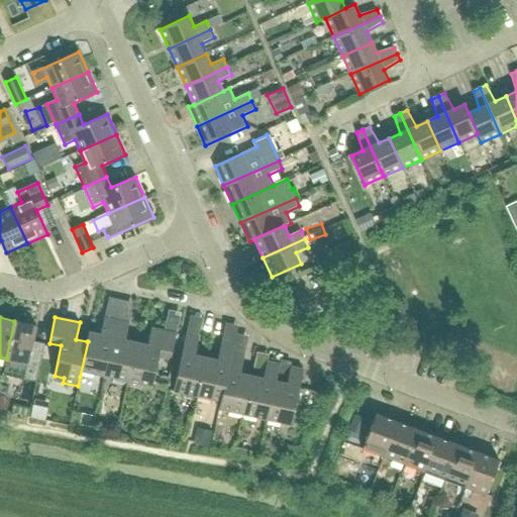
[(89,332),(87,341),(88,341),(80,377),(95,380),(96,375),(104,377),(117,321),(104,318),(101,334),(89,332)]
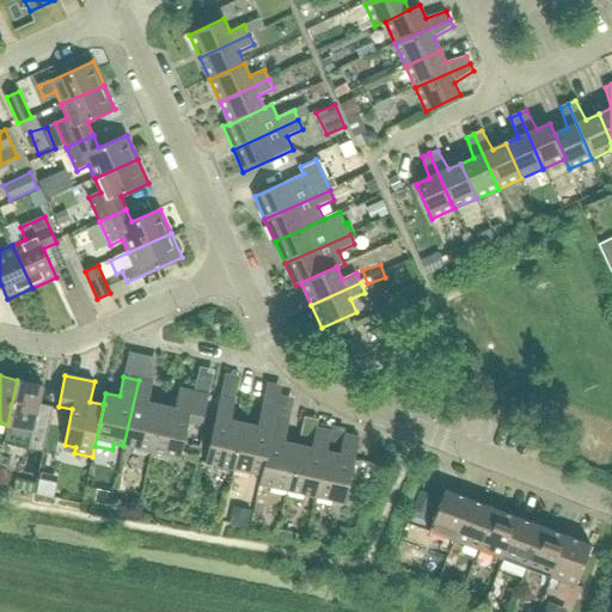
[(43,386),(17,380),(7,424),(32,430),(29,448),(44,452),(54,408),(53,408),(51,414),(38,410),(43,386)]
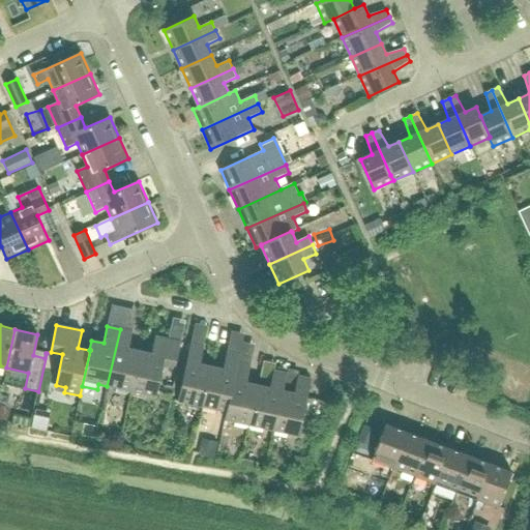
[(115,393),(130,396),(141,351),(128,349),(133,331),(120,329),(107,386),(116,388),(115,393)]
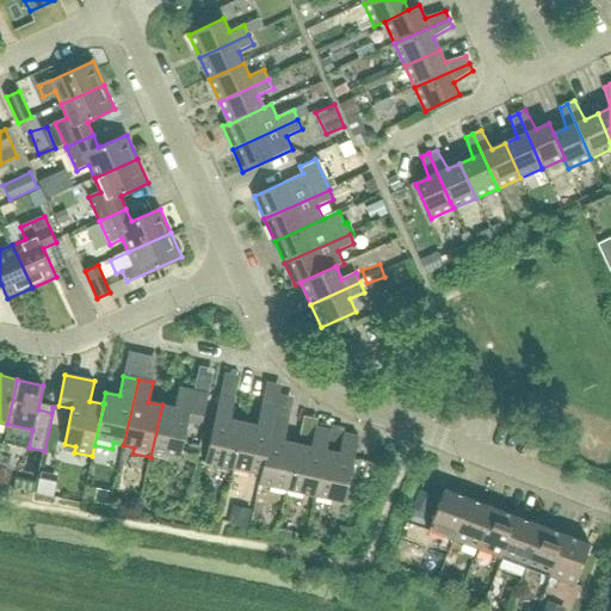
[(176,407),(162,405),(150,457),(164,460),(165,455),(180,458),(189,423),(202,425),(209,395),(179,388),(176,407)]
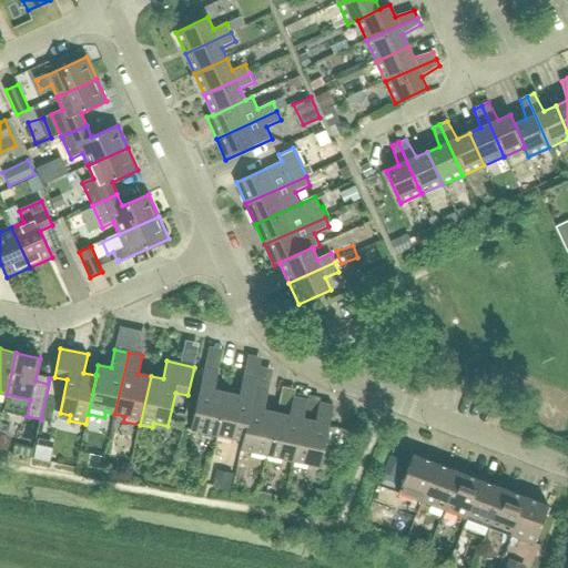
[(385,373),(387,373),(395,376),(399,365),(388,362),(385,373)]
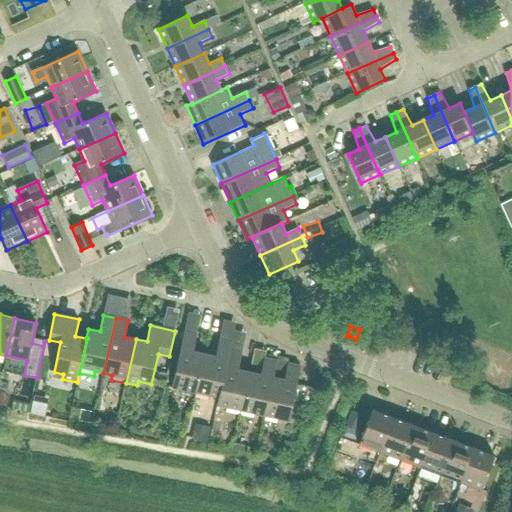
[(195,398),(205,354),(193,351),(197,335),(184,332),(172,388),(181,390),(180,394),(195,398)]
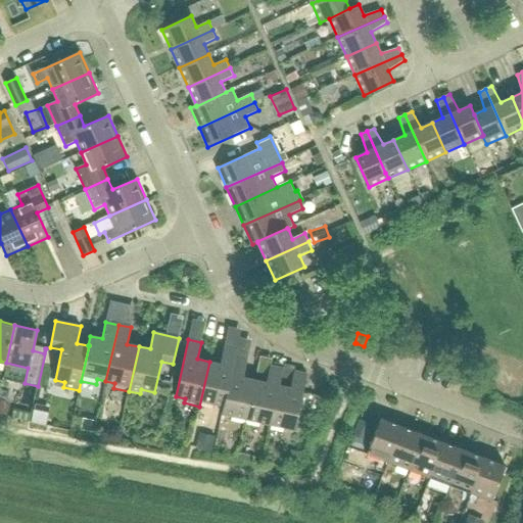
[(221,364),(209,362),(199,407),(215,410),(216,405),(224,407),(235,358),(235,359),(237,350),(224,347),(221,364)]
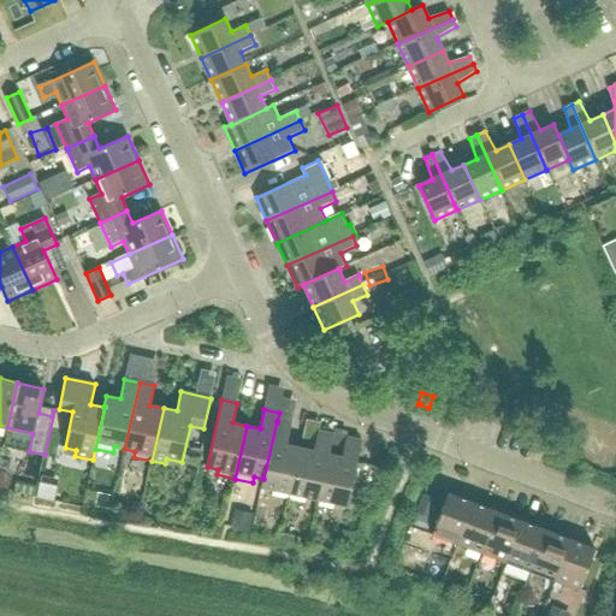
[(291,425),(277,422),(277,421),(264,479),(261,489),(272,491),(271,497),(289,501),(301,448),(288,445),(291,425)]
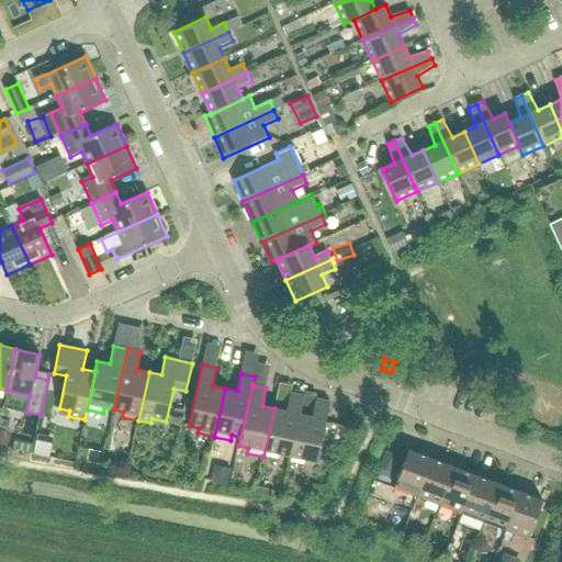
[(287,411),(274,408),(263,457),(280,460),(281,454),(290,457),(291,457),(300,414),(301,414),(304,396),(290,393),(287,411)]
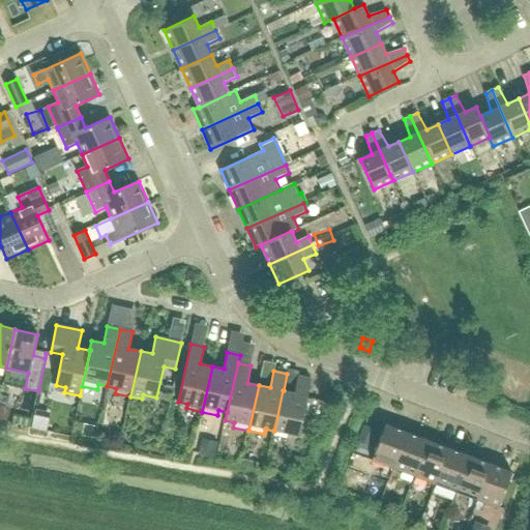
[(294,393),(284,390),(283,390),(274,431),(273,431),(272,436),(288,439),(289,434),(299,437),(312,379),(298,376),(294,393)]
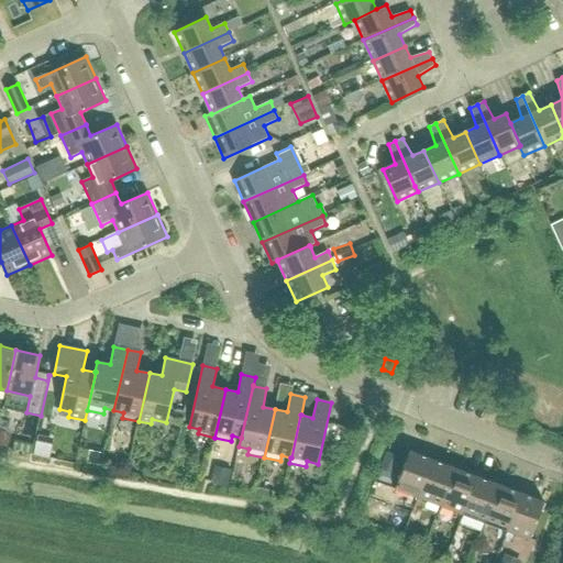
[(418,497),(432,460),(409,451),(395,488),(418,497)]
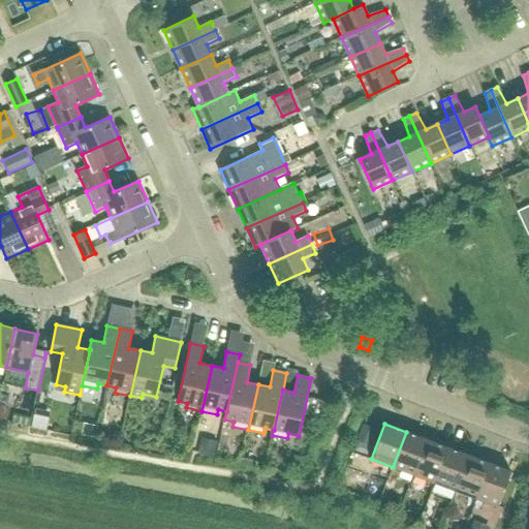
[(427,439),(406,432),(393,467),(413,474),(427,439)]
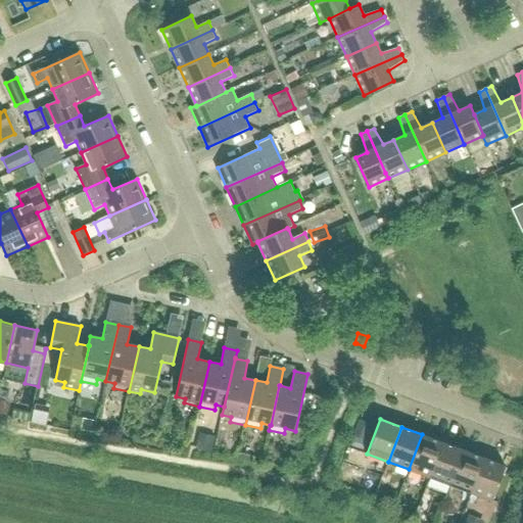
[(442,442),(422,434),(409,469),(430,477),(442,442)]
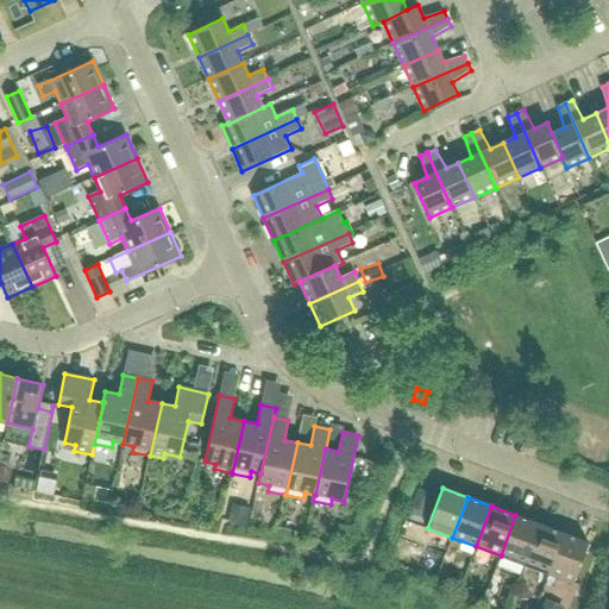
[(540,525),(515,515),(501,556),(525,565),(540,525)]
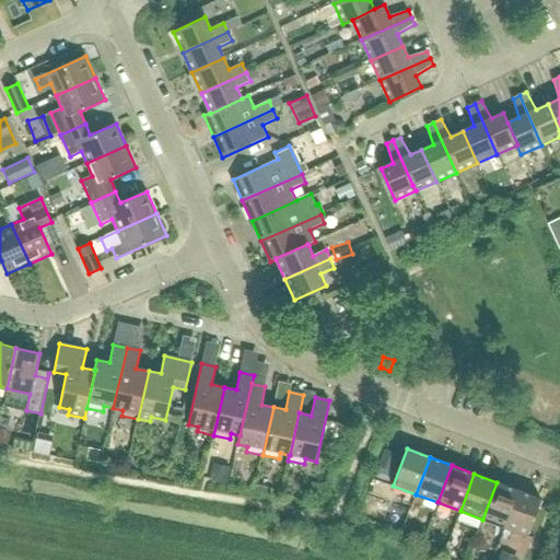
[(518,490),(497,482),(482,520),(504,527),(518,490)]
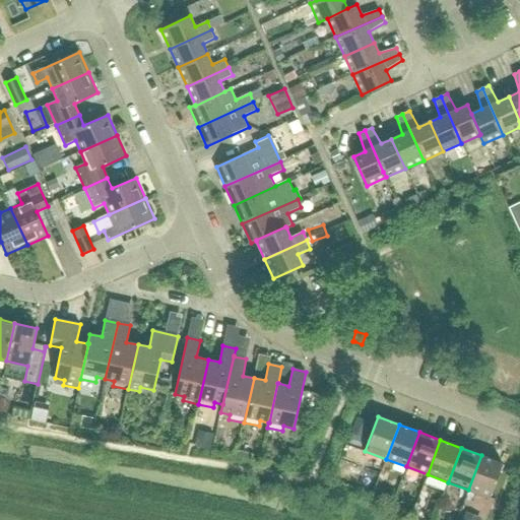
[(481,455),(468,490),(490,498),(503,463),(481,455)]
